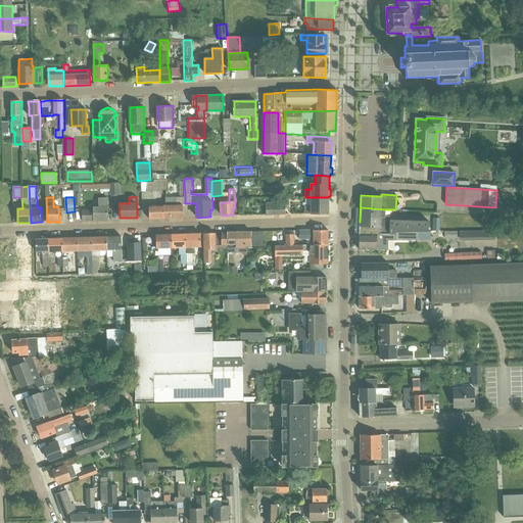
[(164,205),(163,205),(163,219),(170,219),(183,218),(183,204),(185,203),(185,197),(180,197),(177,197),(164,197),(164,205)]
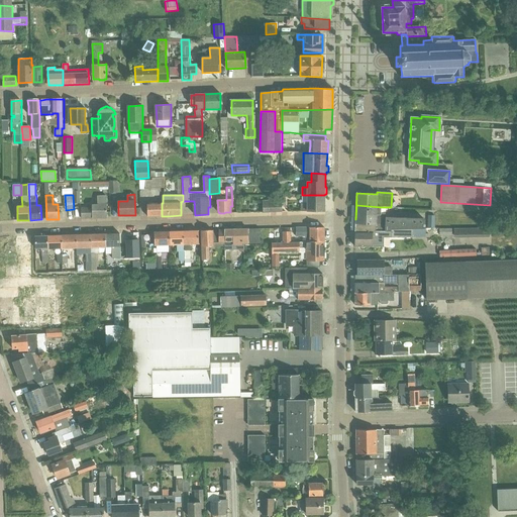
[(307,203),(301,203),(301,211),(307,211),(324,211),(324,195),(307,195),(307,203)]
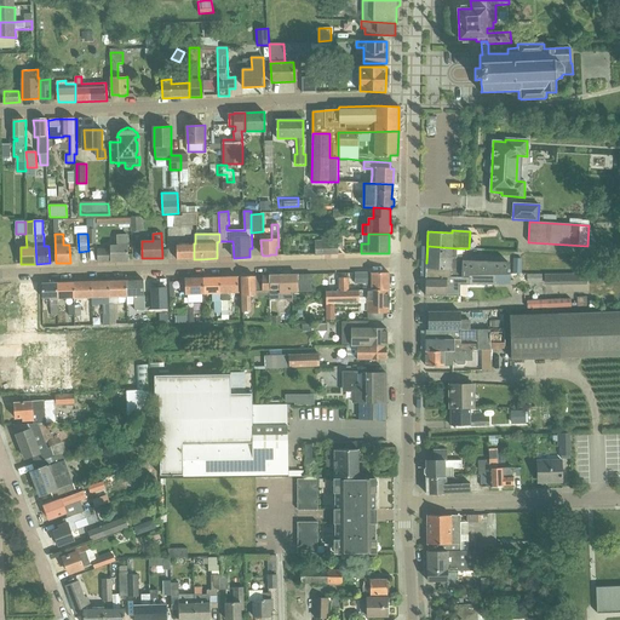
[(110,248),(97,248),(97,262),(128,262),(128,260),(127,235),(116,236),(116,245),(118,245),(118,246),(110,246),(110,248)]
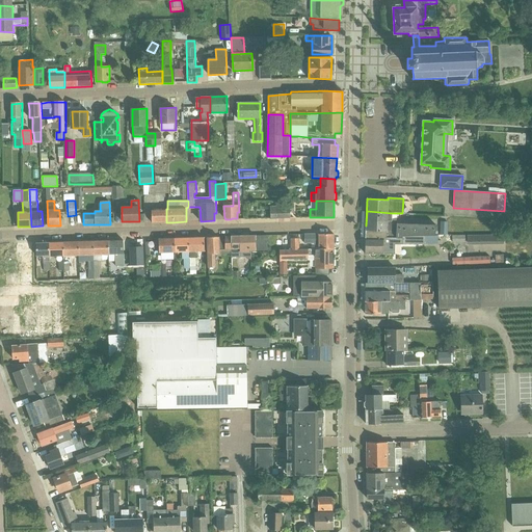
[(290,207),(286,207),(277,207),(277,218),(291,218),(290,207)]
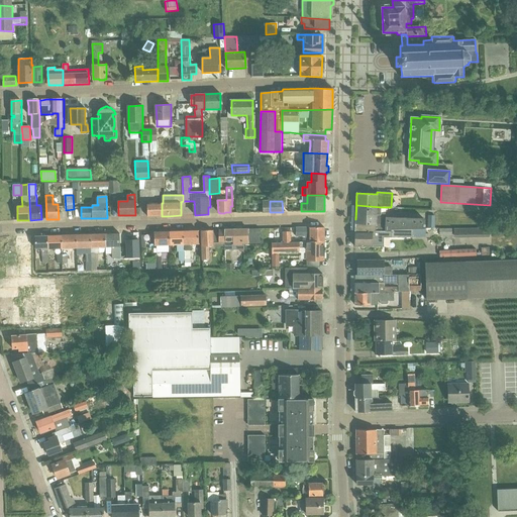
[(162,216),(162,203),(147,203),(147,216),(162,216)]
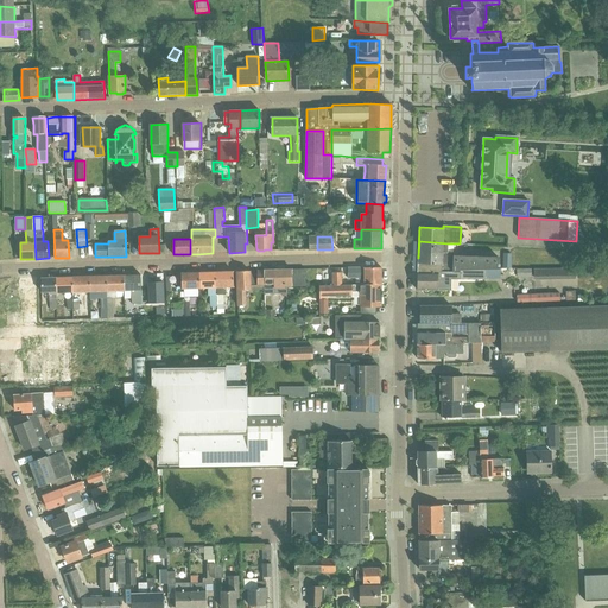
[(419,241),(418,258),(418,272),(461,272),(461,271),(477,270),(477,268),(486,268),(496,268),(498,258),(447,255),(448,244),(419,241)]
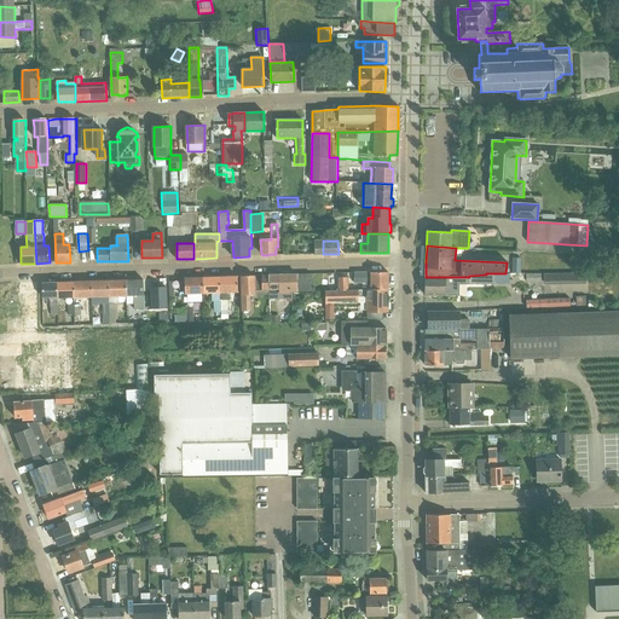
[(366,290),(388,289),(388,272),(356,272),(356,283),(366,283),(366,290)]
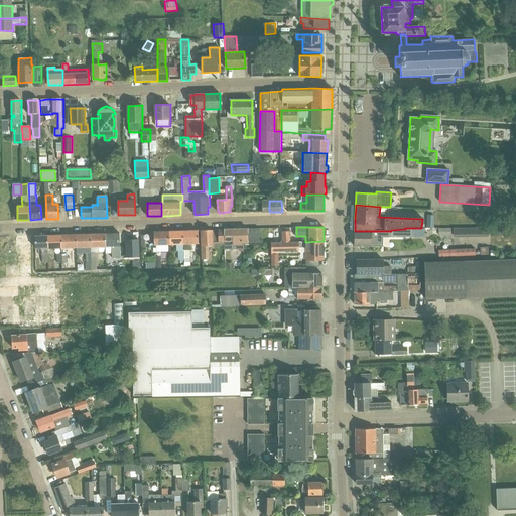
[(355,231),(354,246),(382,246),(382,237),(405,237),(412,237),(412,233),(412,228),(405,228),(405,229),(391,230),(391,231),(355,231)]
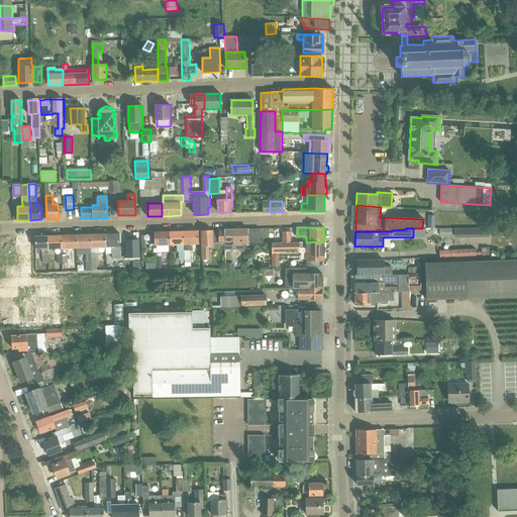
[(489,228),(438,229),(438,236),(451,235),(451,238),(489,237),(489,228)]
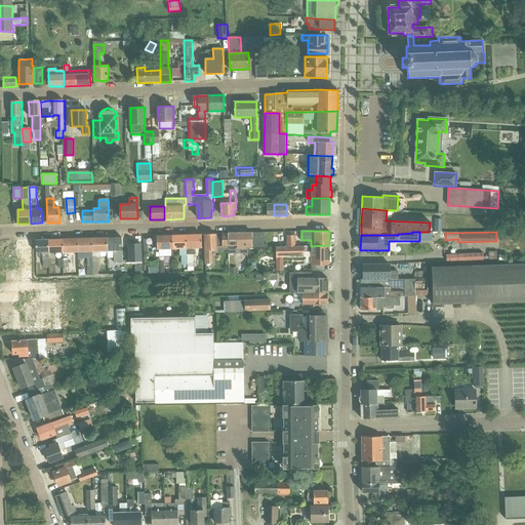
[(252,233),(229,234),(229,246),(229,254),(244,253),(244,255),(248,255),(248,247),(252,247),(252,233)]
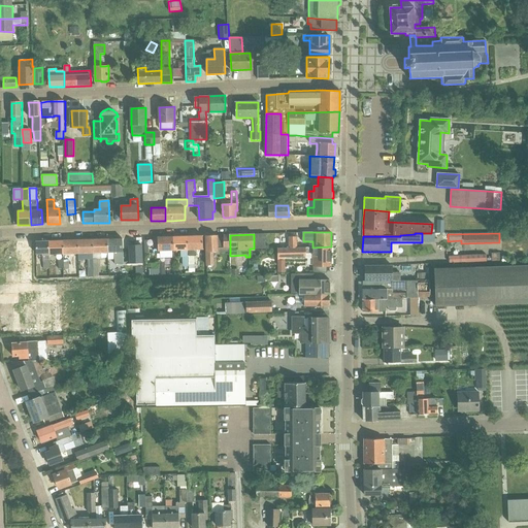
[(254,234),(254,249),(266,249),(265,234),(254,234)]
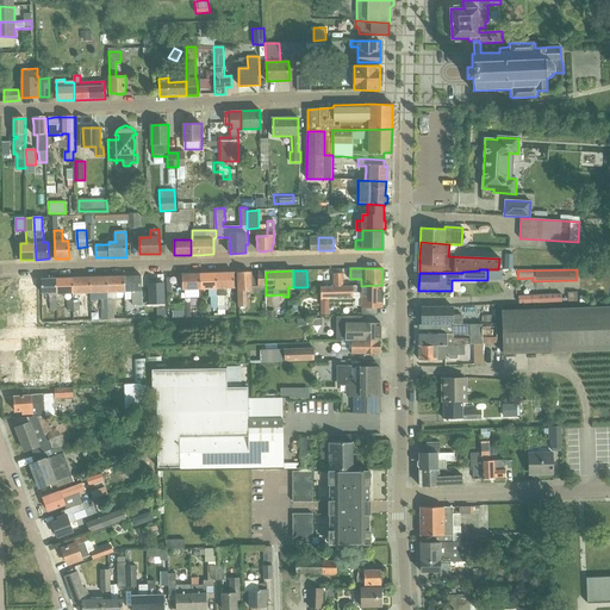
[(247,291),(251,291),(251,272),(238,272),(240,306),(247,306),(247,291)]
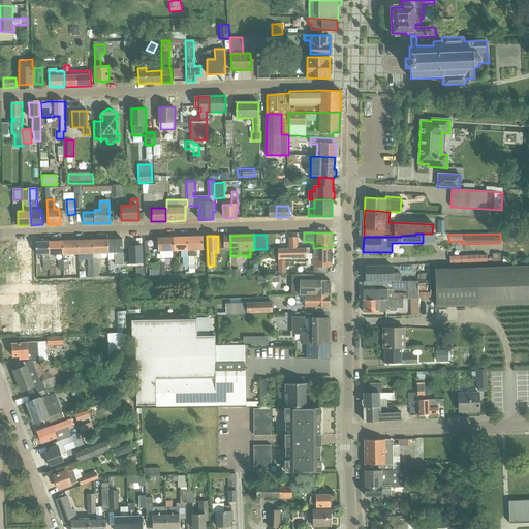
[(189,270),(188,237),(174,238),(174,250),(181,250),(181,257),(182,257),(183,268),(184,268),(184,270),(189,270)]
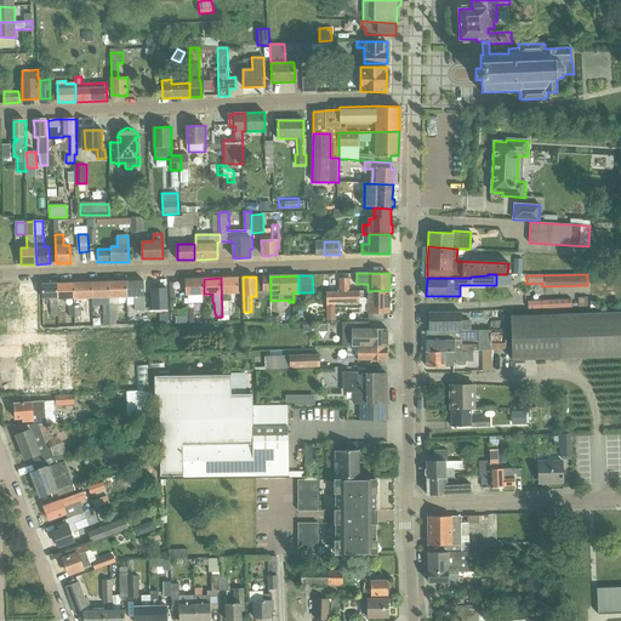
[(221,278),(222,317),(222,320),(229,320),(229,311),(228,311),(228,300),(231,300),(231,294),(239,292),(239,278),(221,278)]
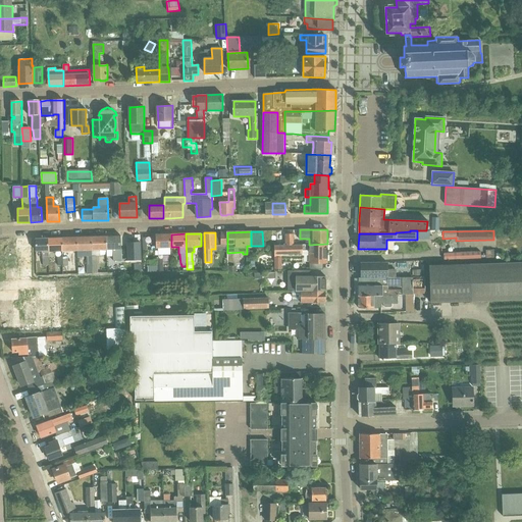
[(171,235),(157,235),(157,248),(158,248),(158,255),(170,254),(170,247),(171,247),(171,235)]
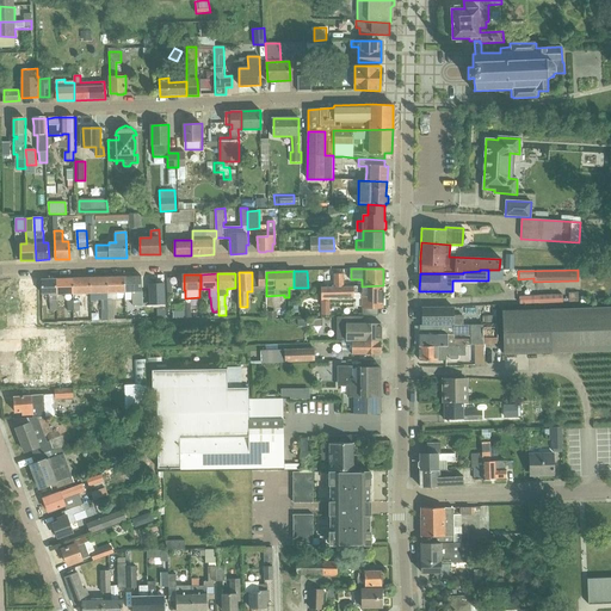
[(142,276),(124,277),(125,292),(133,292),(133,306),(143,306),(142,276)]
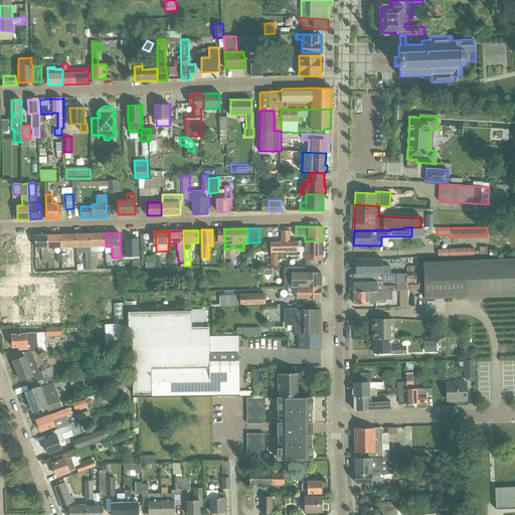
[(76,233),(62,234),(62,247),(76,247),(76,233)]
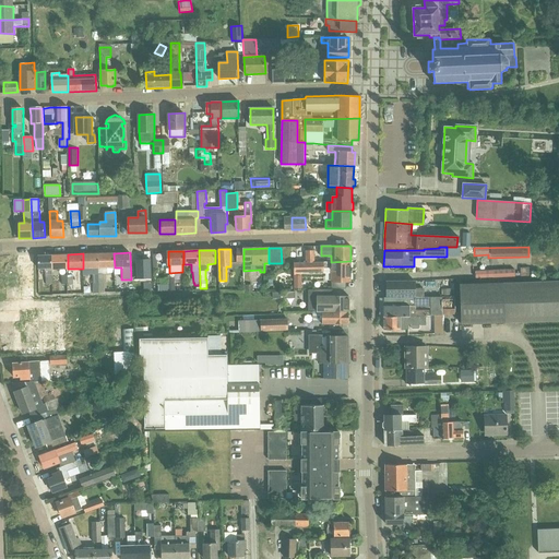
[(98,253),(83,253),(83,269),(92,269),(93,275),(93,274),(94,293),(99,293),(99,274),(98,268),(98,253)]
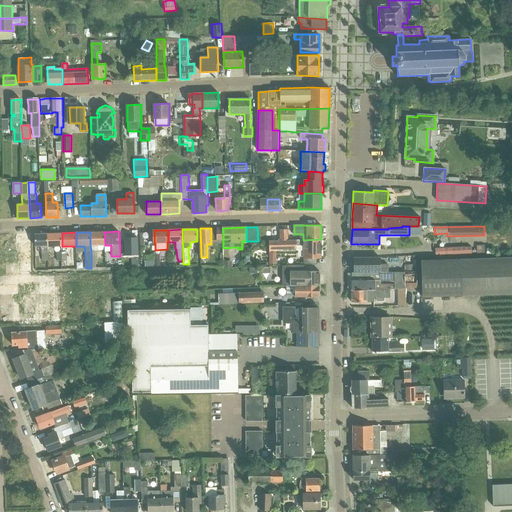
[(105,245),(104,232),(90,232),(90,245),(105,245)]
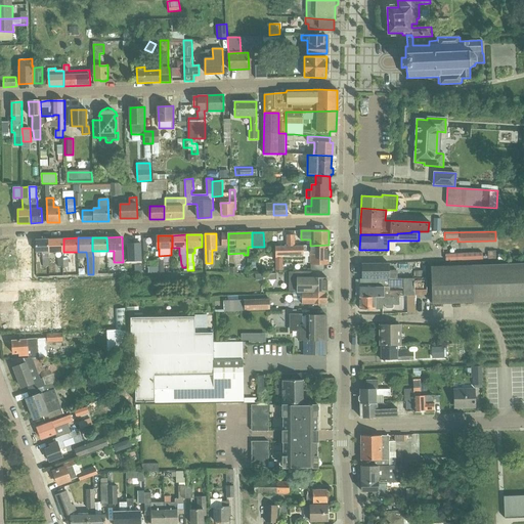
[(49,238),(36,239),(36,252),(42,252),(42,254),(43,254),(43,261),(43,266),(49,266),(49,260),(49,253),(49,238)]
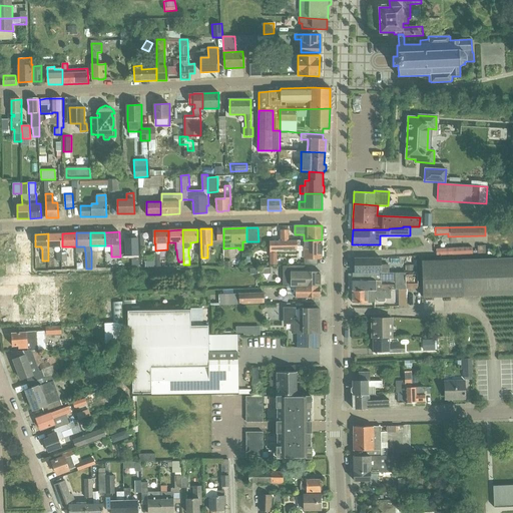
[(49,233),(48,233),(48,247),(49,247),(62,246),(62,233),(49,233)]
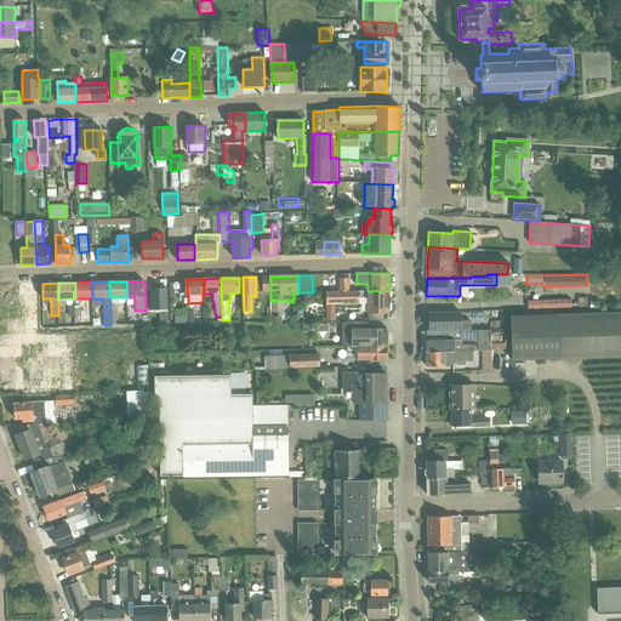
[(160,288),(152,289),(153,306),(153,309),(167,309),(167,306),(166,288),(160,288)]
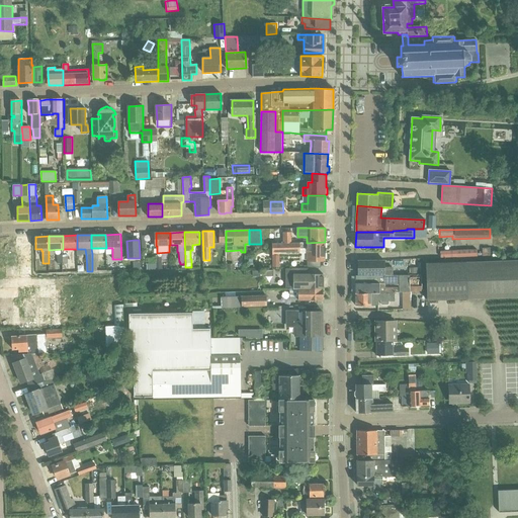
[(12,242),(1,243),(2,262),(13,262),(12,242)]
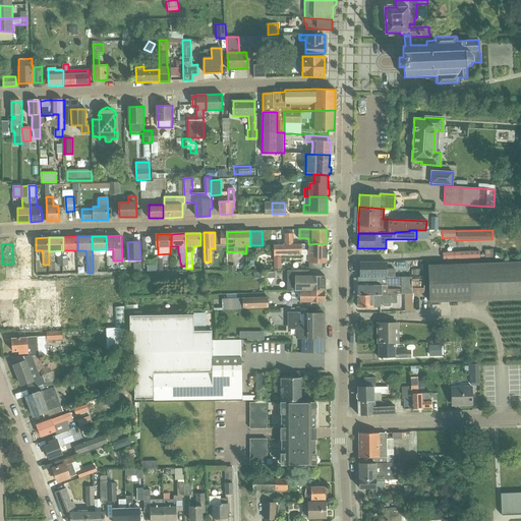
[(23,243),(12,243),(13,264),(24,263),(23,243)]
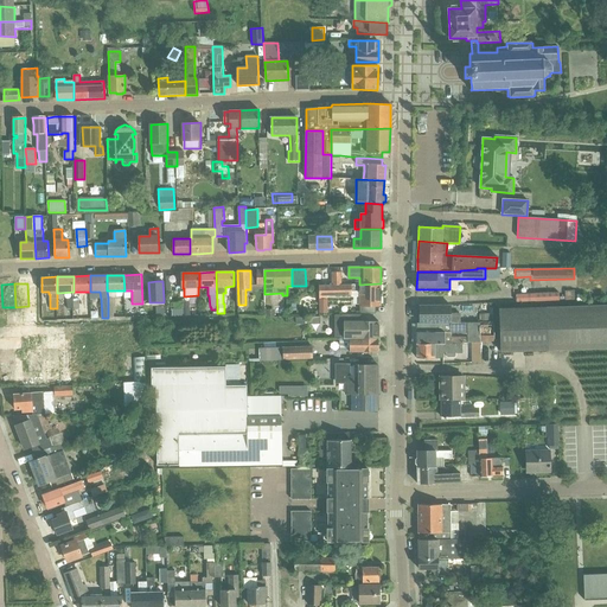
[(333,285),(320,286),(320,298),(327,298),(327,295),(352,295),(352,296),(360,296),(360,305),(382,305),(381,283),(359,285),(356,285),(342,285),(333,285)]
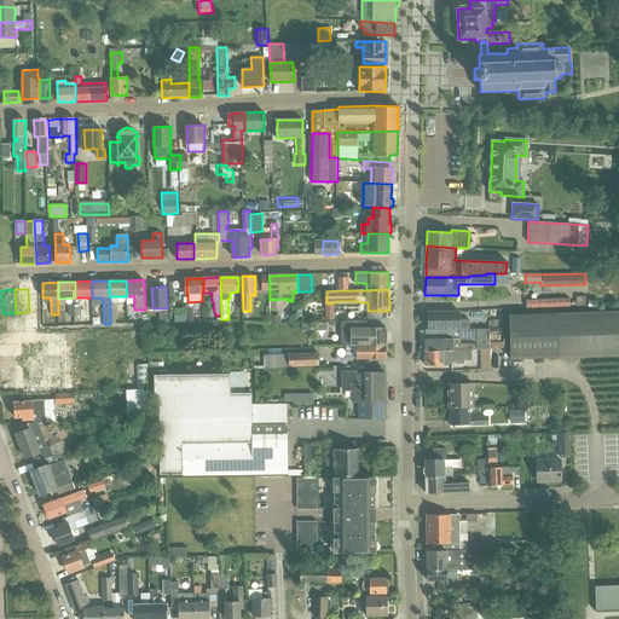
[(525,300),(525,308),(568,306),(568,298),(525,300)]
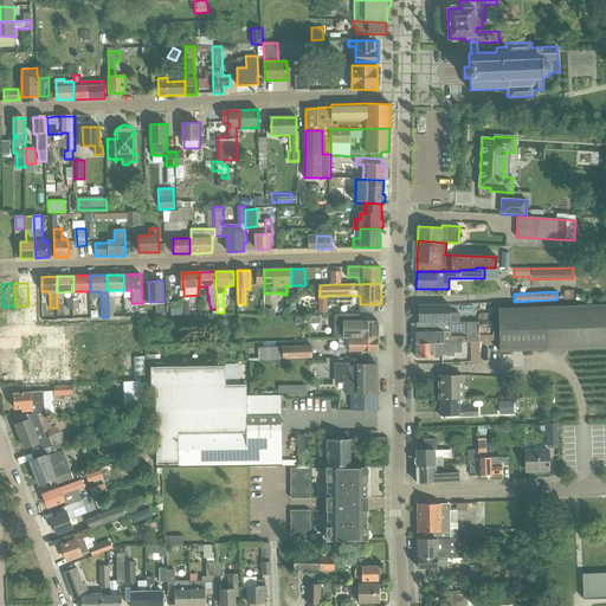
[(419,323),(459,322),(459,314),(450,314),(450,305),(419,305),(419,323)]
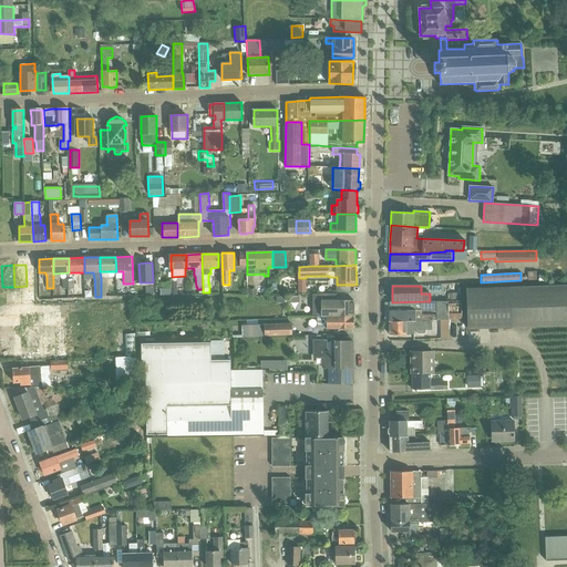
[(566,286),(467,289),(468,329),(566,326),(566,286)]
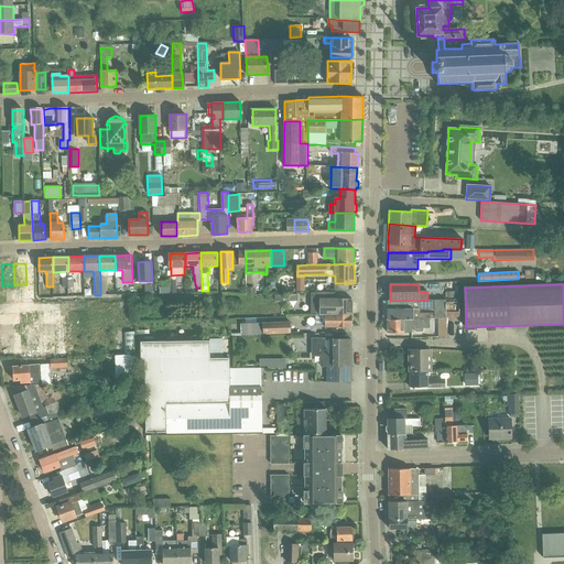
[(334,314),(351,314),(353,314),(353,297),(336,297),(335,292),(311,293),(311,314),(322,314),(334,314)]
